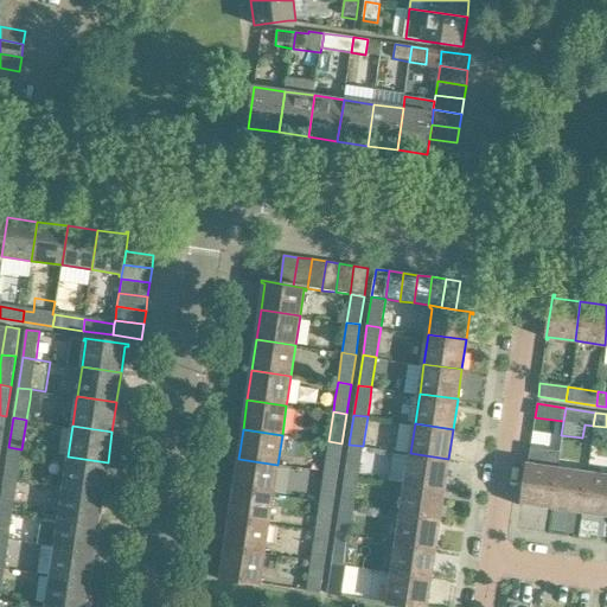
[(338,473),(342,443),(328,441),(324,472),(338,473)]
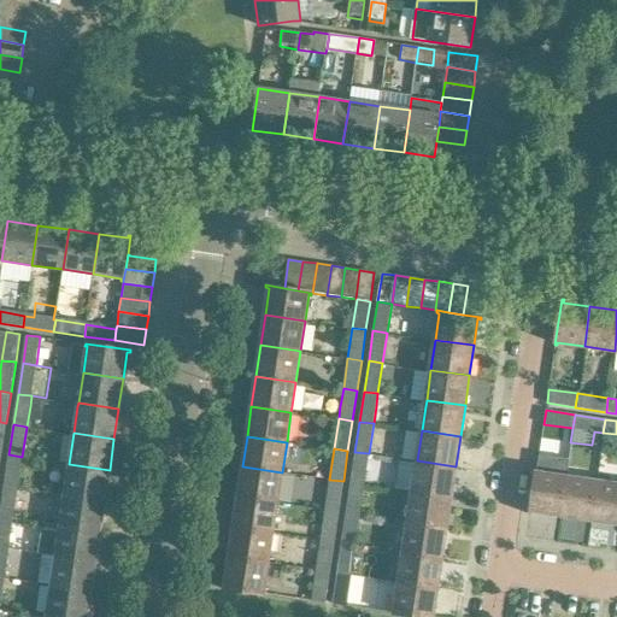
[(364,485),(369,453),(354,452),(351,482),(364,485)]
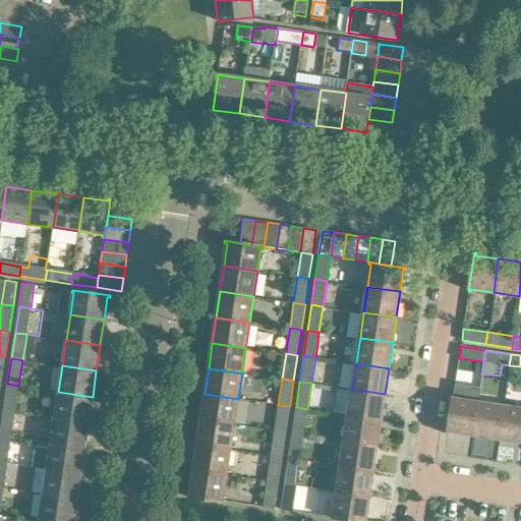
[(15,411),(18,386),(7,384),(3,410),(15,411)]
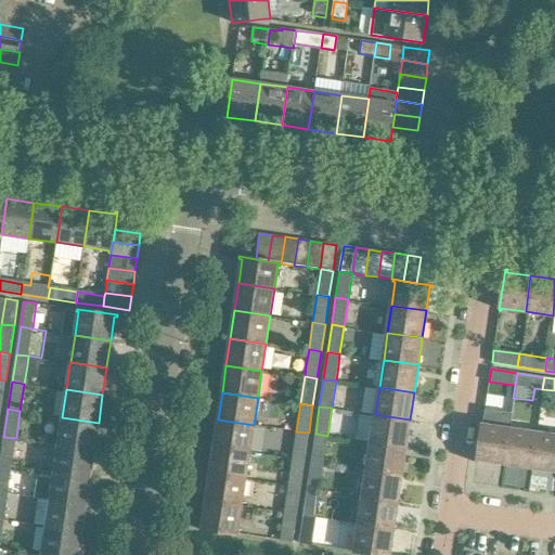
[(482,423),(476,463),(478,463),(479,460),(504,464),(511,413),(485,409),(482,423)]
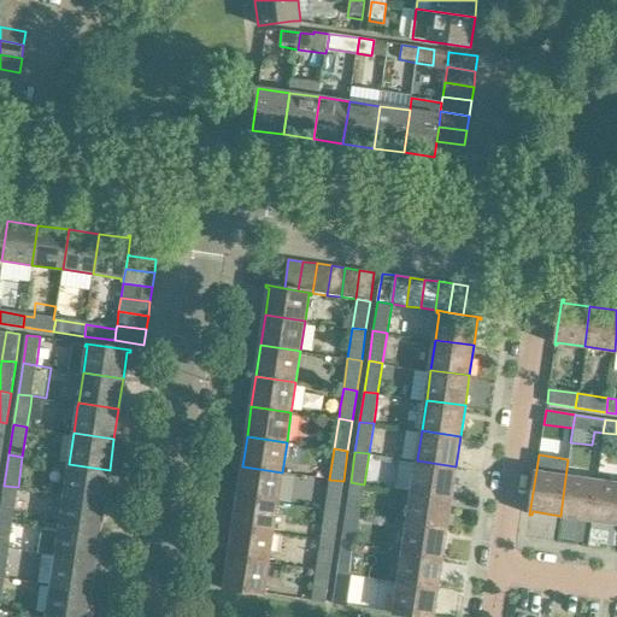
[(568,459),(560,516),(591,521),(597,480),(580,477),(568,476),(570,459),(568,459)]
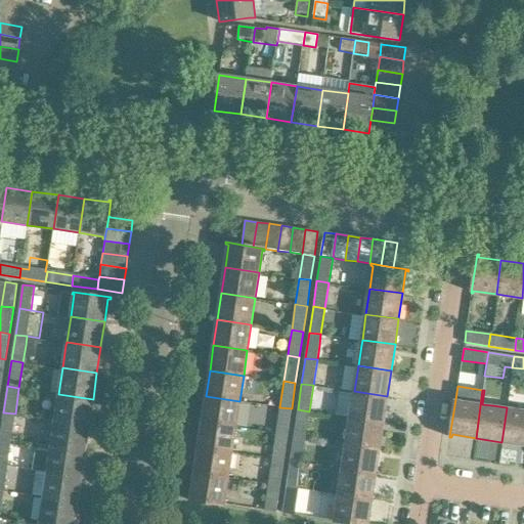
[(384,422),(387,396),(354,391),(350,417),(384,422)]
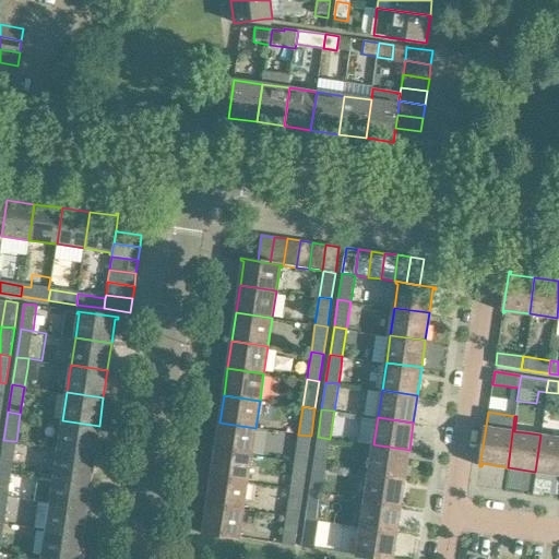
[(95,453),(99,426),(62,420),(59,448),(95,453)]
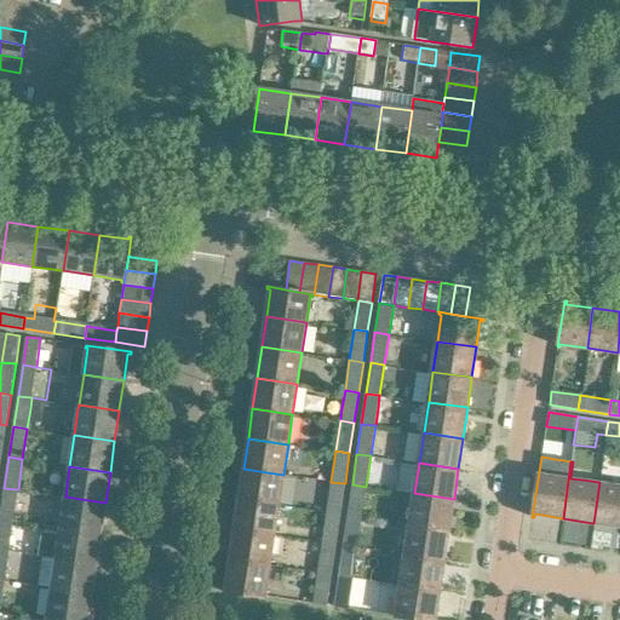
[(283,475),(244,469),(239,500),(279,506),(283,475)]
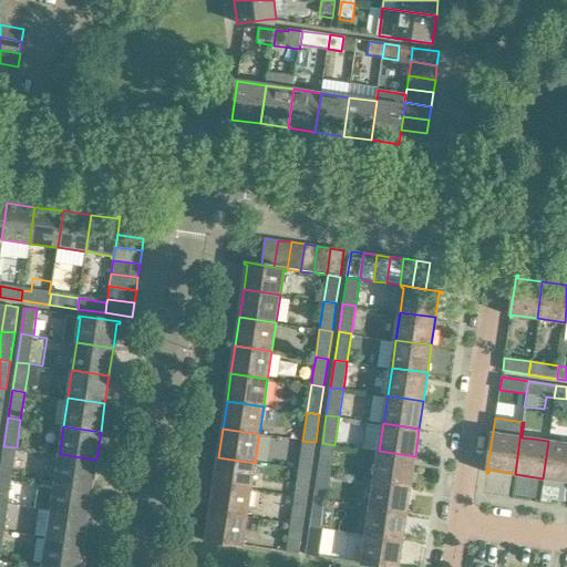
[(316,442),(302,441),(299,468),(311,470),(316,442)]
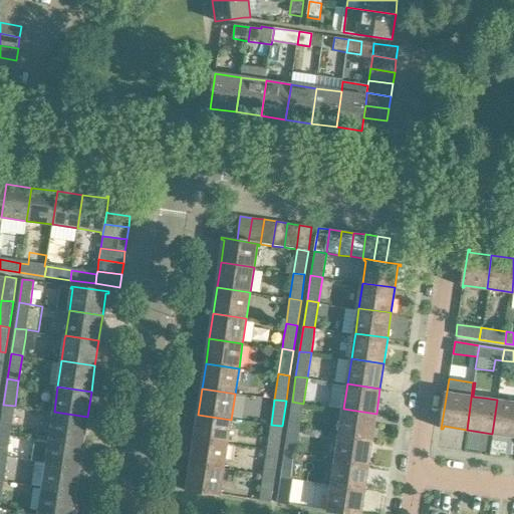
[(492,434),(513,436),(513,403),(497,400),(492,434)]
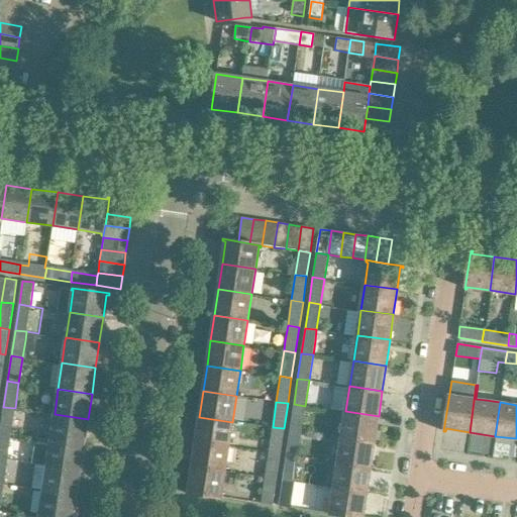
[(290,429),(301,431),(305,406),(294,404),(290,429)]
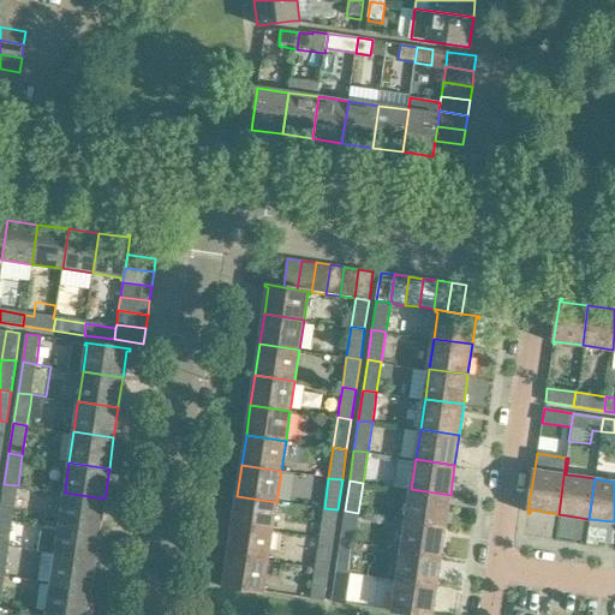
[(18,485),(4,484),(0,511),(0,514),(13,517),(18,485)]
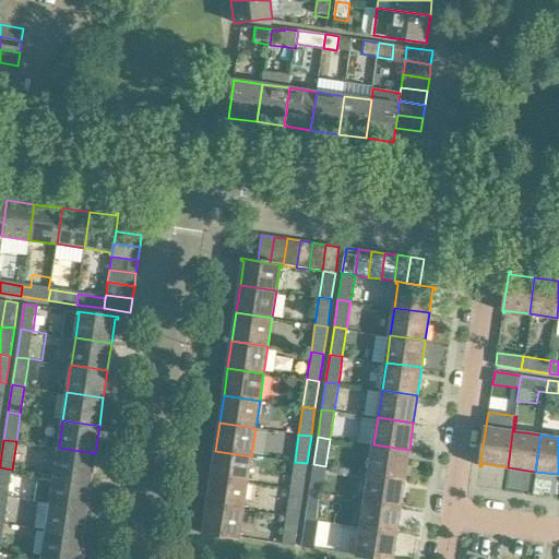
[(405,477),(409,450),(373,444),(370,472),(405,477)]
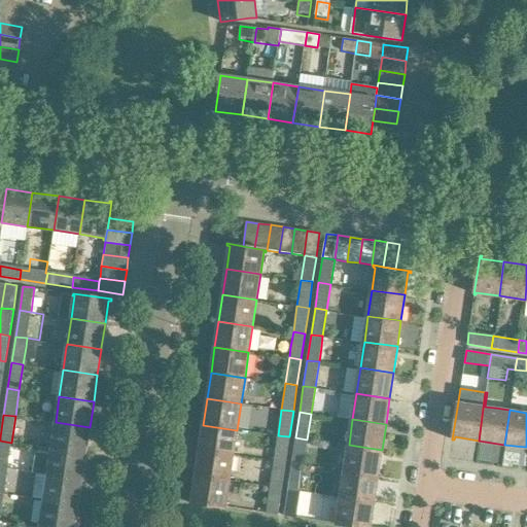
[(85,453),(90,427),(56,422),(51,448),(85,453)]
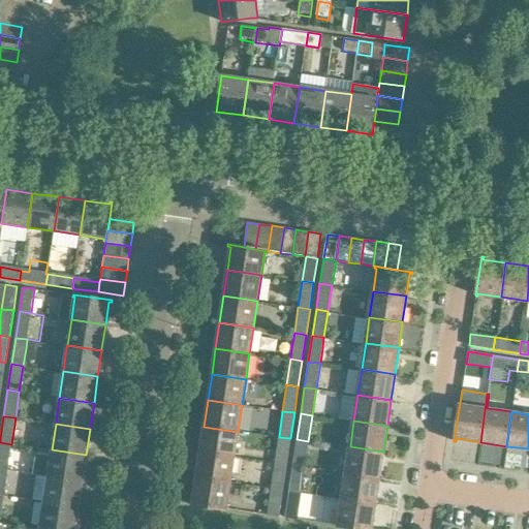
[(204,427),(199,453),(234,458),(238,432),(204,427)]
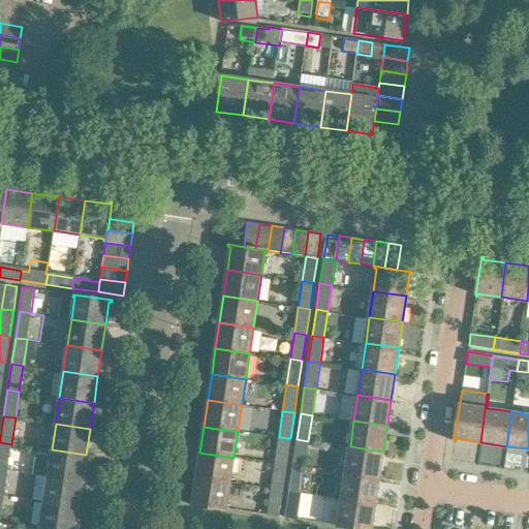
[(286,465),(290,438),(279,437),(275,463),(286,465)]
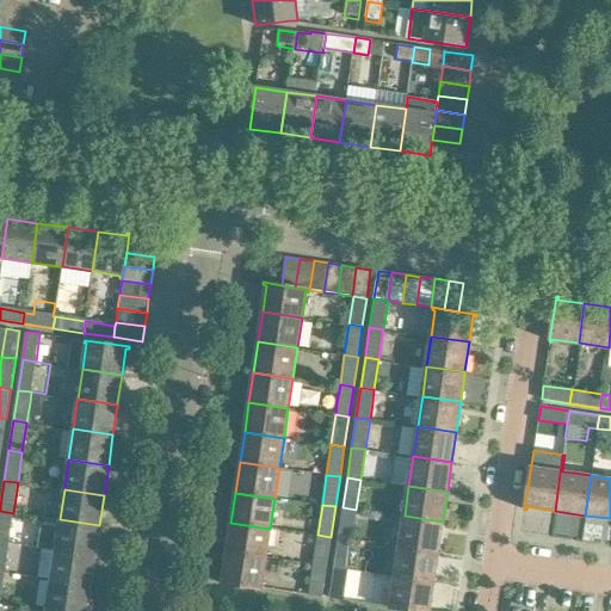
[(352,539),(356,510),(343,507),(338,537),(352,539)]
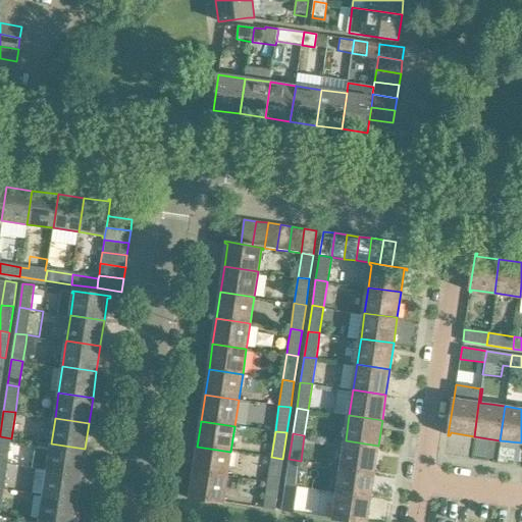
[(0,463),(7,464),(11,438),(0,436),(0,463)]
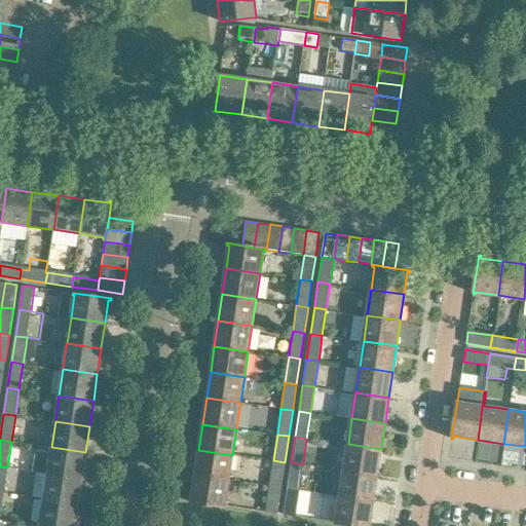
[(377,475),(381,449),(348,444),(344,470),(377,475)]
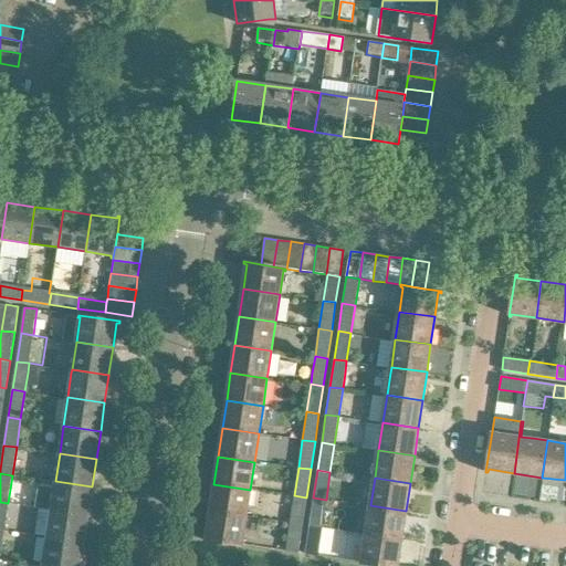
[(55,481),(53,493),(39,491),(37,507),(87,515),(92,486),(55,481)]
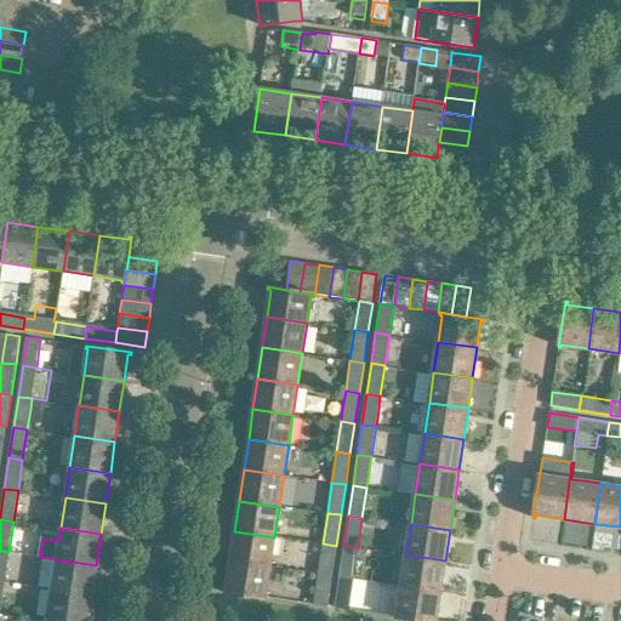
[(274,537),(234,531),(231,562),(271,568),(274,537)]
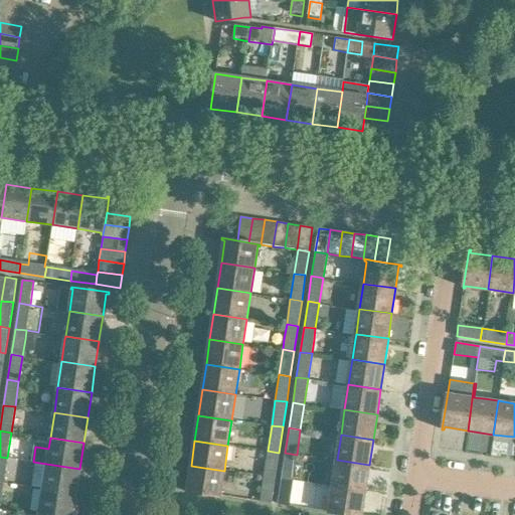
[(279,453),(268,451),(264,476),(276,478),(279,453)]
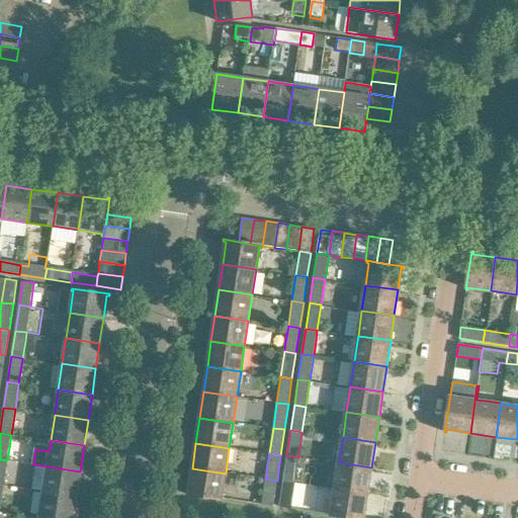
[(282,482),(294,483),(298,457),(286,455),(282,482)]
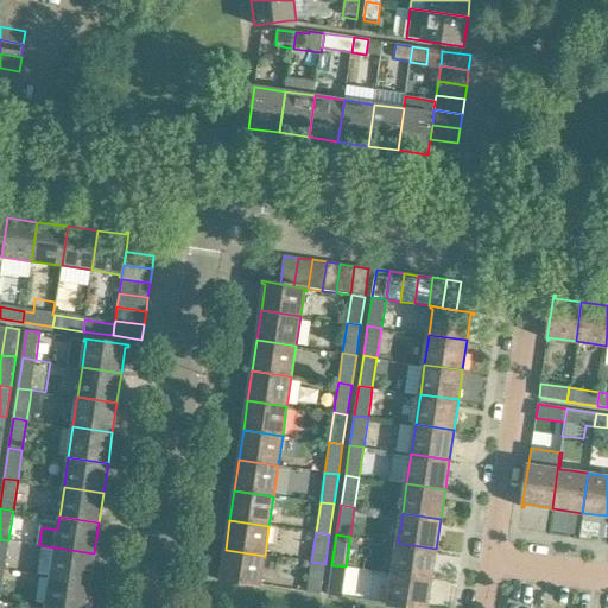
[(431,578),(436,549),(398,543),(393,572),(431,578)]
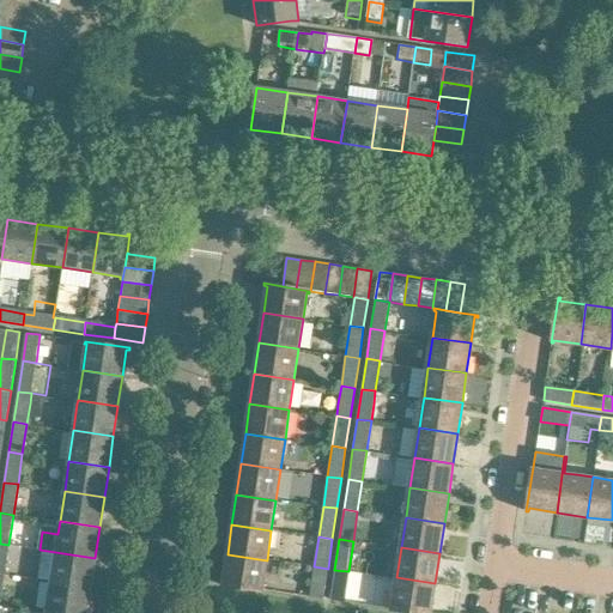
[(40,550),(35,580),(50,582),(90,588),(95,558),(40,550)]
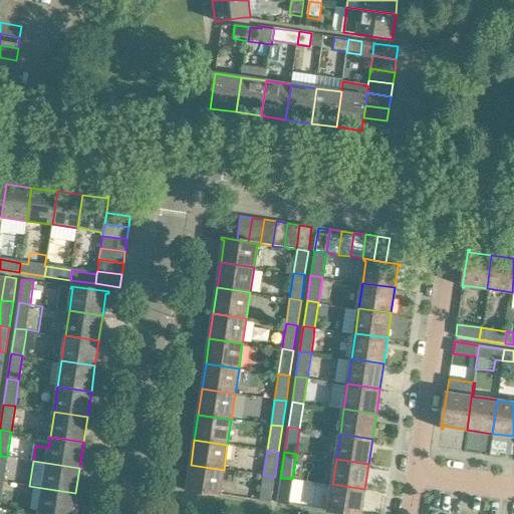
[(222,495),(222,493),(220,493),(224,470),(191,465),(187,488),(184,488),(184,490),(222,495)]
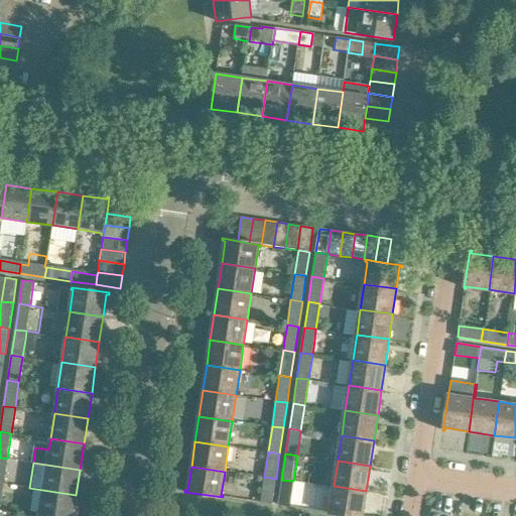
[(272,504),(276,479),(264,477),(260,502),(272,504)]
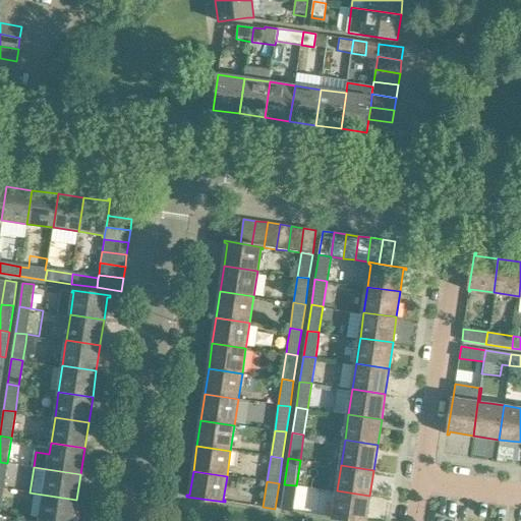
[(292,511),(296,485),(284,484),(281,510),(292,511)]
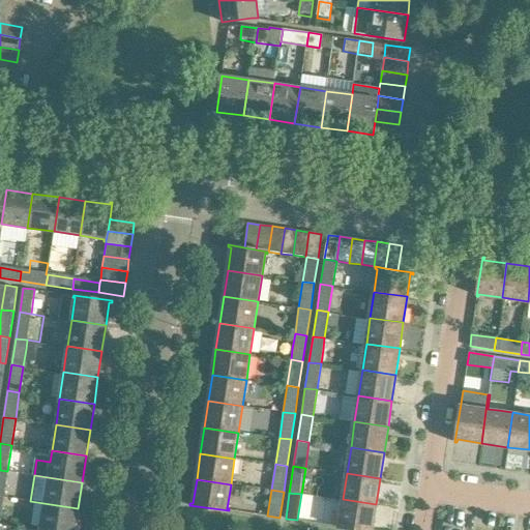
[(373,529),(376,504),(343,499),(340,525),(336,525),(336,526),(336,527),(358,529),(373,529)]
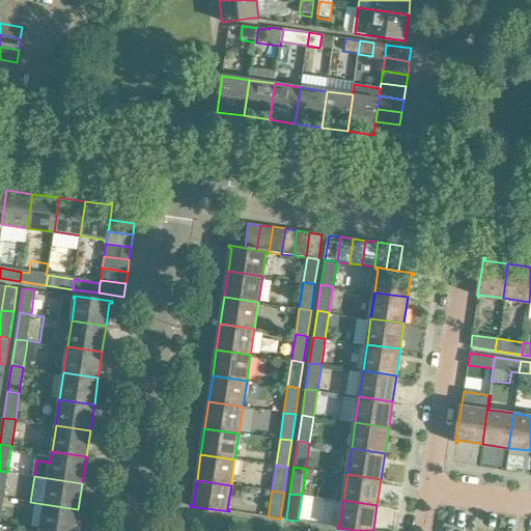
[(43,530),(75,530),(78,509),(44,504),(40,530),(43,530)]
